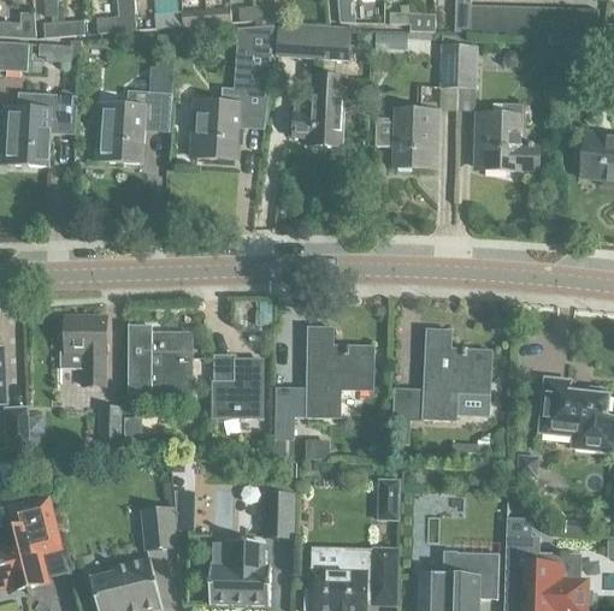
[(42,0),(43,15),(51,15),(57,15),(57,13),(55,0),(42,0)]
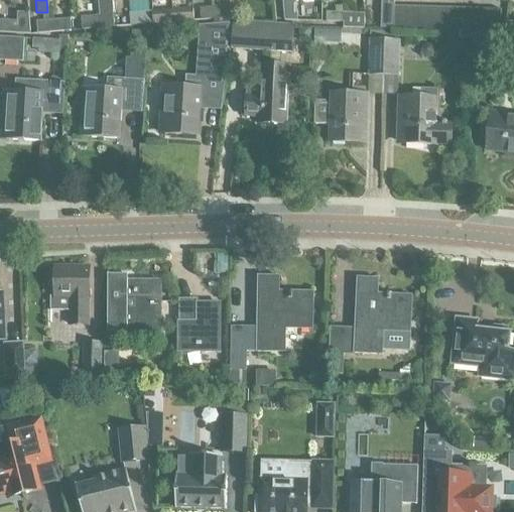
[(111,24),(108,0),(97,0),(99,25),(111,24)]
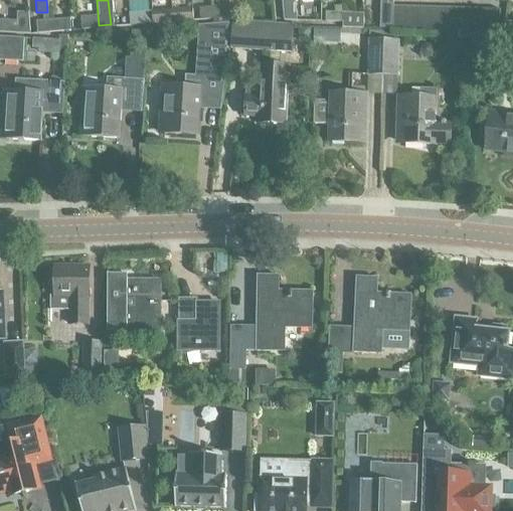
[(296,18),(294,0),(281,0),(283,17),(296,18)]
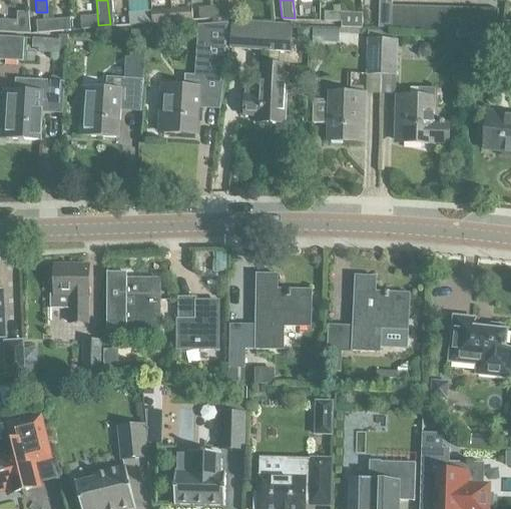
[(378,0),(377,25),(392,25),(392,3),(390,3),(391,0),(378,0)]
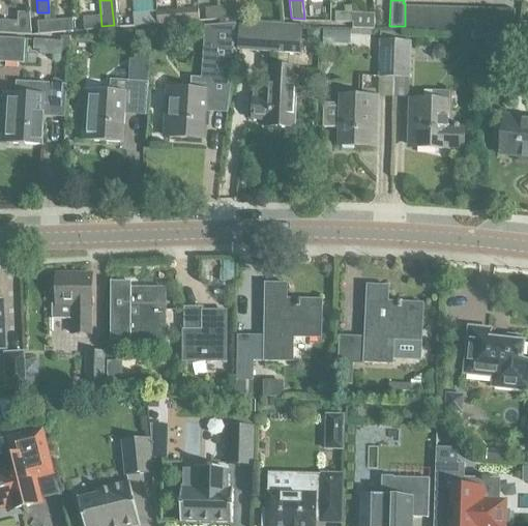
[(231,3),(216,4),(217,17),(232,16),(231,3)]
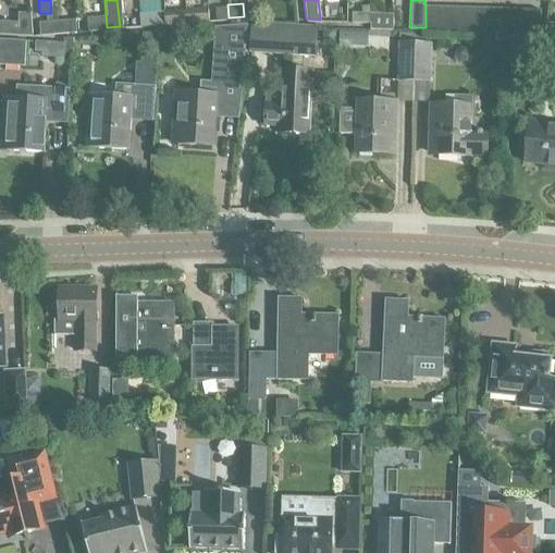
[(426,3),(426,27),(439,28),(439,3),(426,3)]
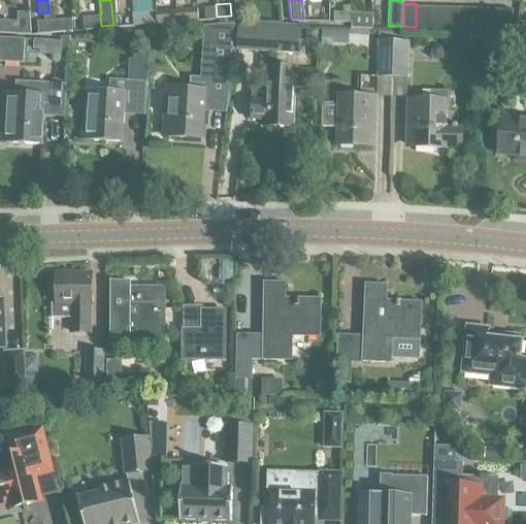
[(416,3),(416,27),(429,27),(429,4),(416,3)]
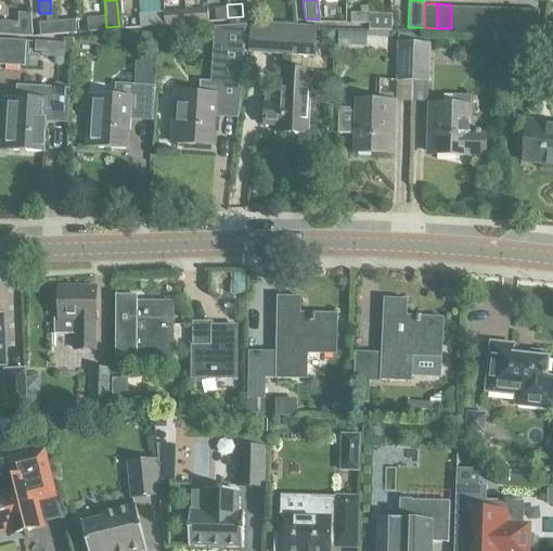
[(228,17),(227,4),(213,5),(215,18),(228,17)]
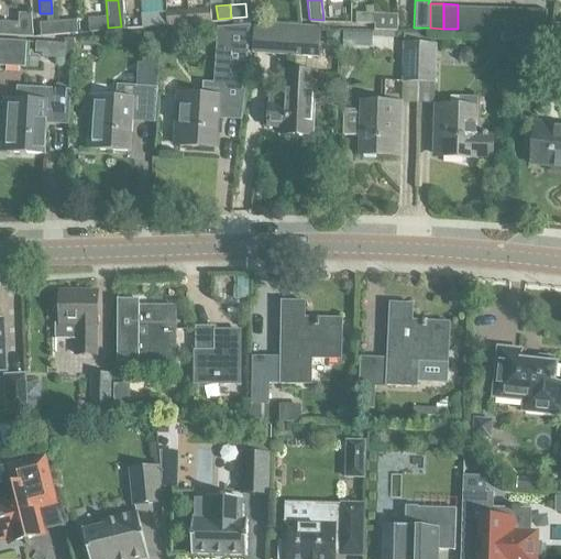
[(458,4),(458,29),(471,29),(472,4),(458,4)]
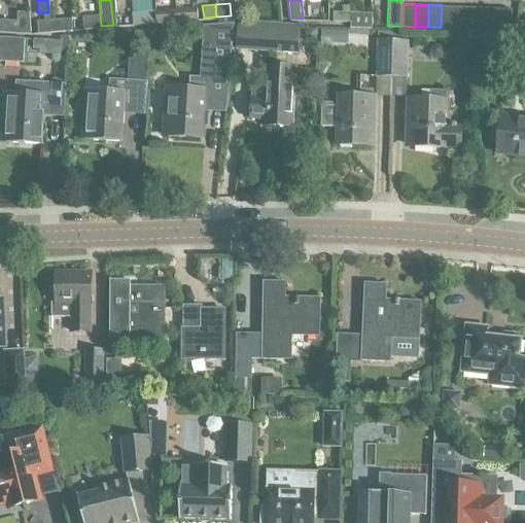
[(442,4),(441,27),(454,28),(454,5),(442,4)]
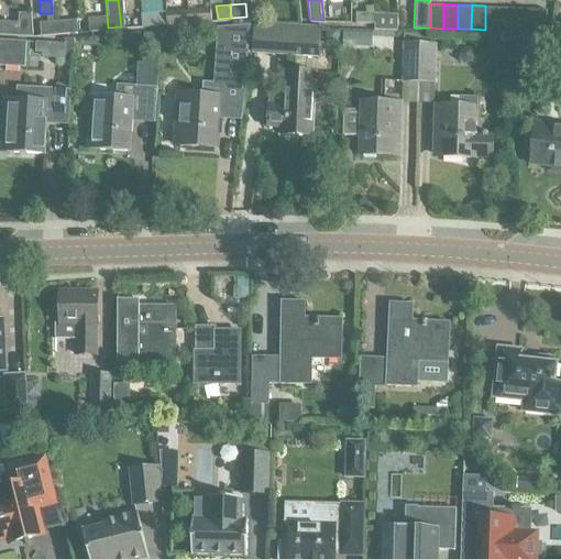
[(209,6),(187,8),(188,22),(210,20),(209,6)]
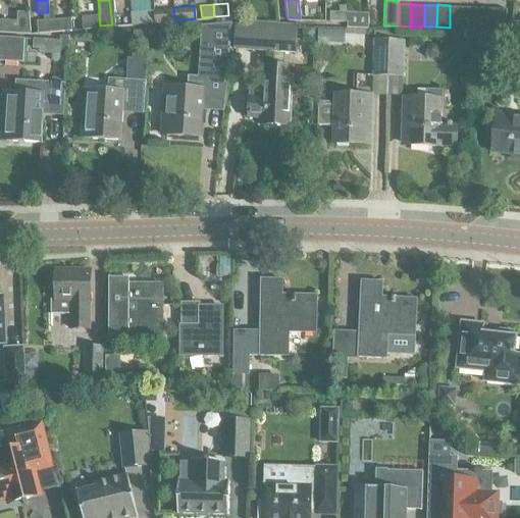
[(450,5),(450,28),(462,28),(462,5),(450,5)]
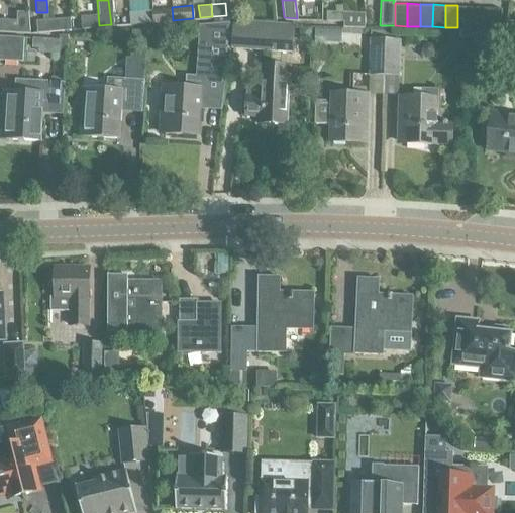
[(457,5),(457,27),(460,27),(468,27),(469,5),(457,5)]
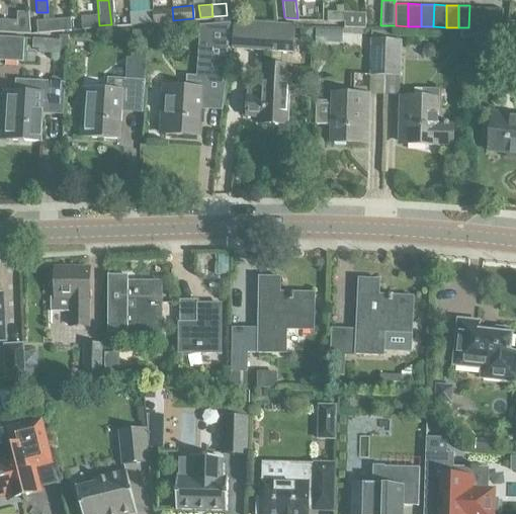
[(469,5),(468,27),(470,27),(479,28),(480,6),(471,5),(469,5)]
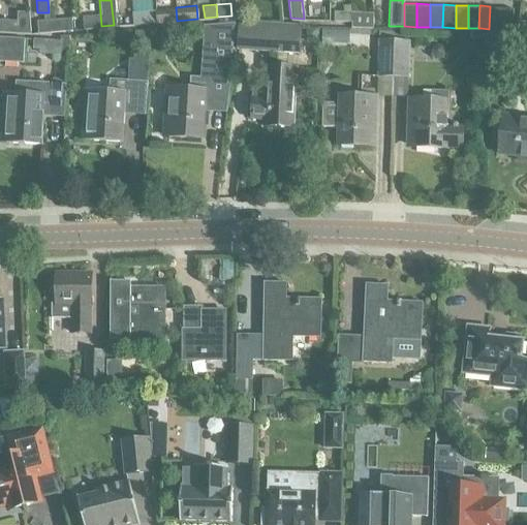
[(490,6),(489,29),(493,29),(507,29),(508,29),(509,29),(513,6),(507,6),(494,6),(490,6)]
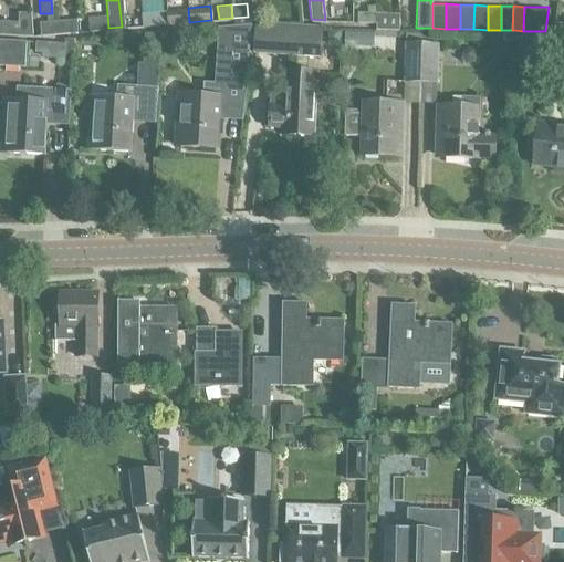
[(188,8),(166,10),(167,22),(166,22),(167,24),(189,22),(188,8)]
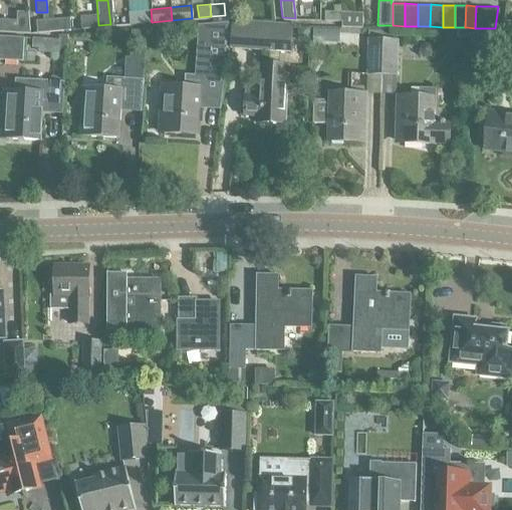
[(0,29),(28,31),(27,10),(16,9),(15,18),(0,17),(0,29)]
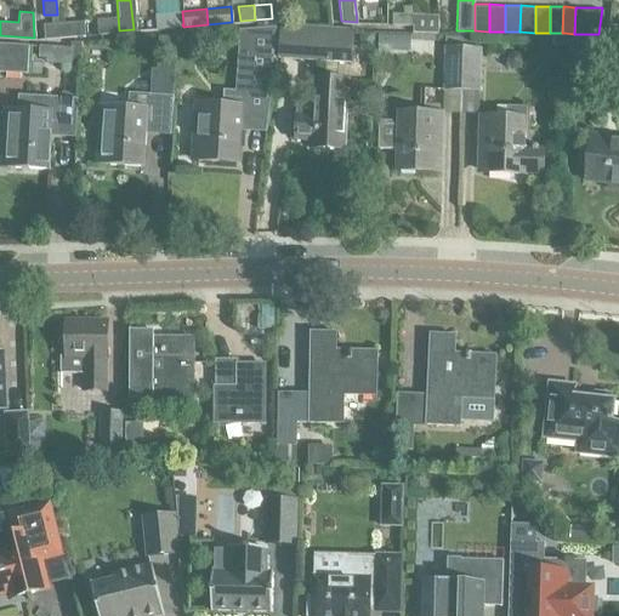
[(182,11),(155,12),(157,27),(182,24),(183,24),(182,11)]
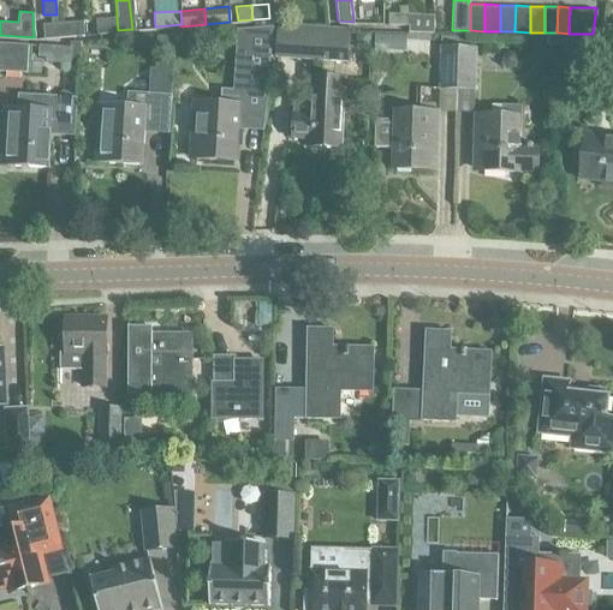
[(388,11),(387,22),(408,23),(409,11),(388,11)]
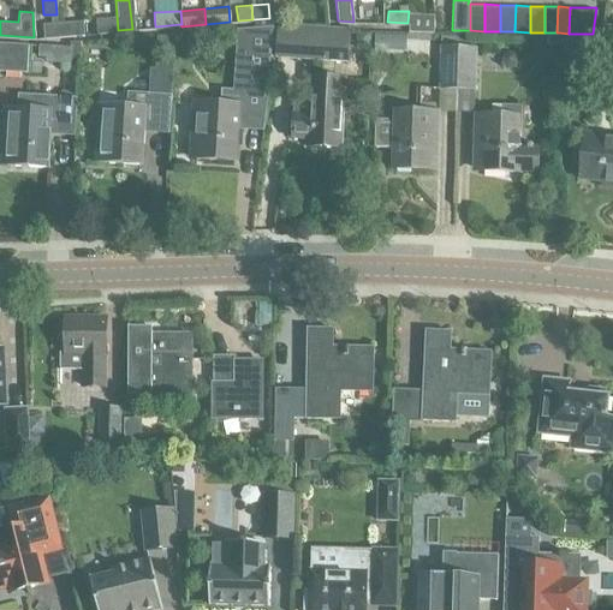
[(408,23),(408,29),(433,30),(434,12),(409,11),(408,23)]
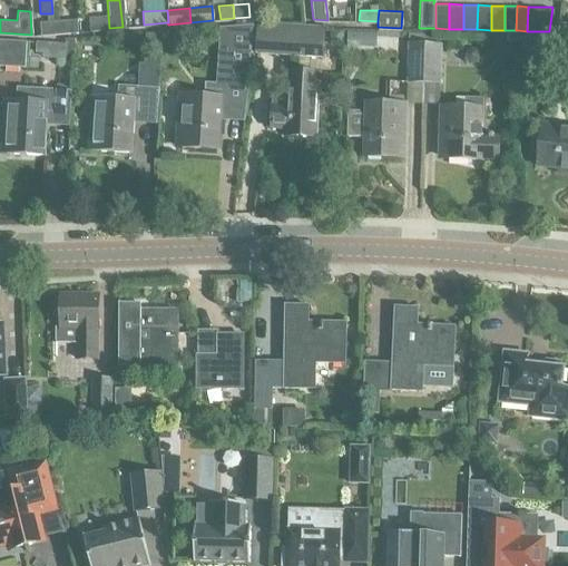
[(68,18),(54,19),(54,32),(69,31),(68,19),(68,18)]
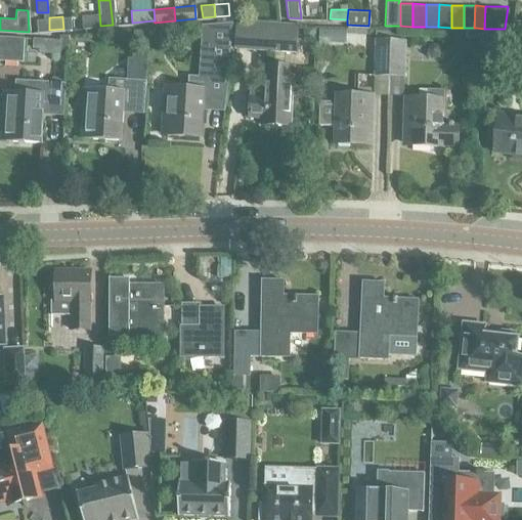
[(49,30),(49,17),(36,18),(37,31),(49,30)]
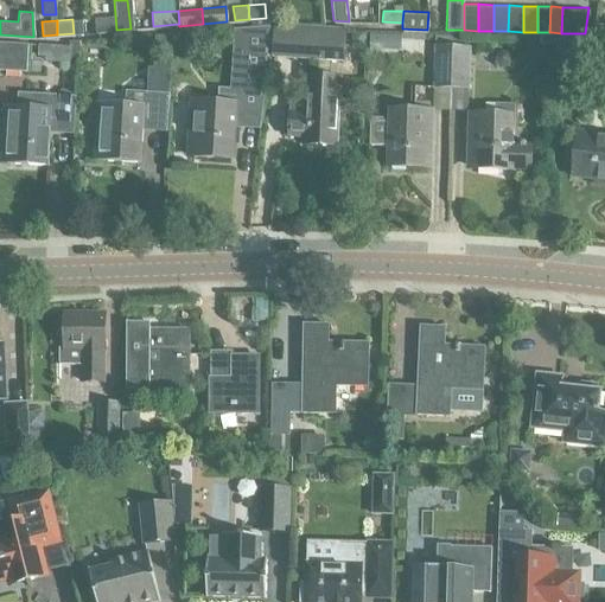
[(604,23),(593,21),(592,34),(604,34),(604,23)]
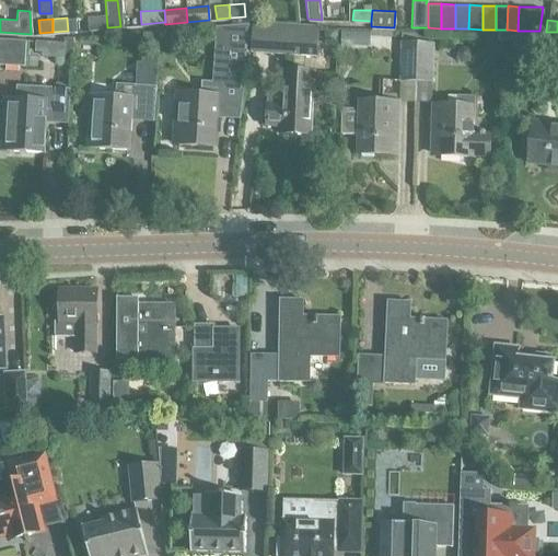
[(299,23),(286,23),(252,21),(251,49),(317,54),(320,25),(299,23)]
